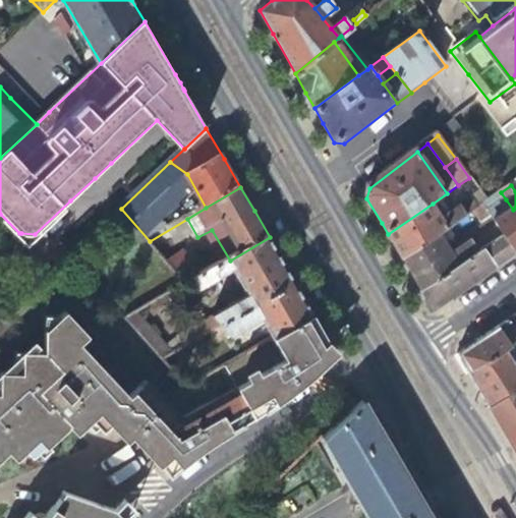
[(479,192),(461,206),(467,216),(474,211),(486,203),(479,192)]
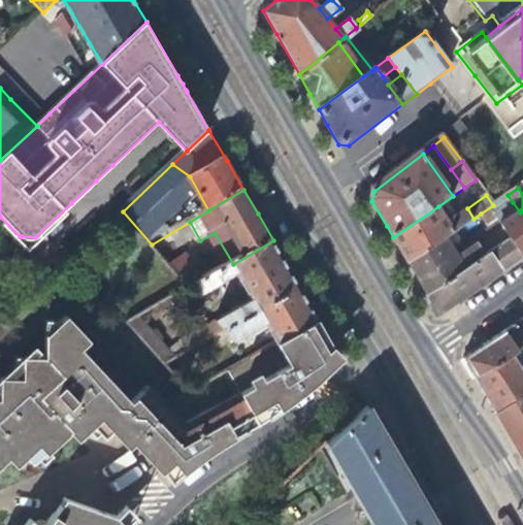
[(498,212),(513,202),(508,195),(493,205),(498,212)]
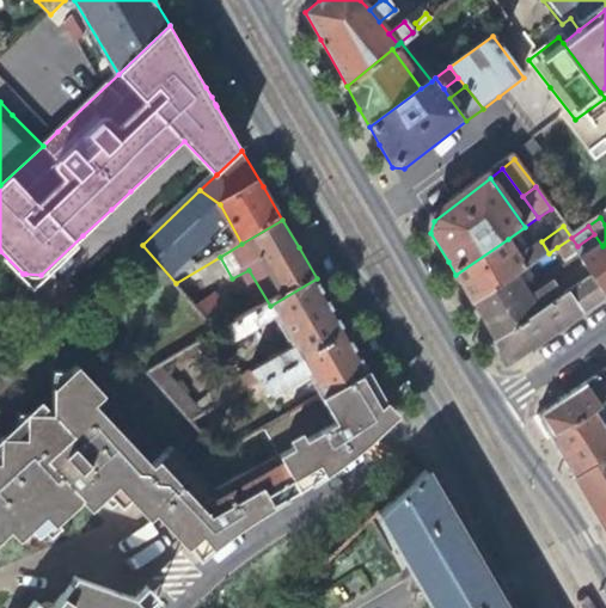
[(538,244),(525,227),(508,239),(520,256),(538,244)]
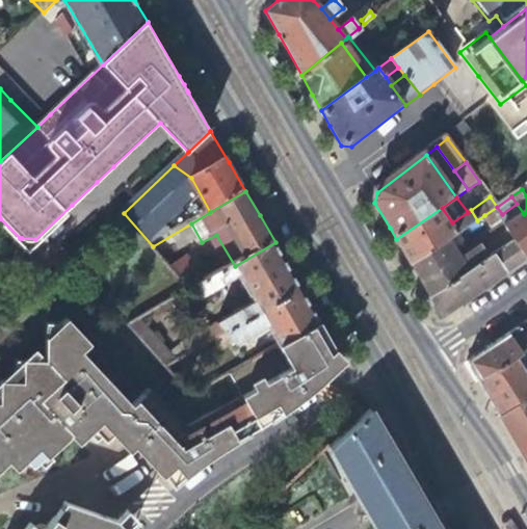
[(502,214),(509,223),(524,214),(517,204),(502,214)]
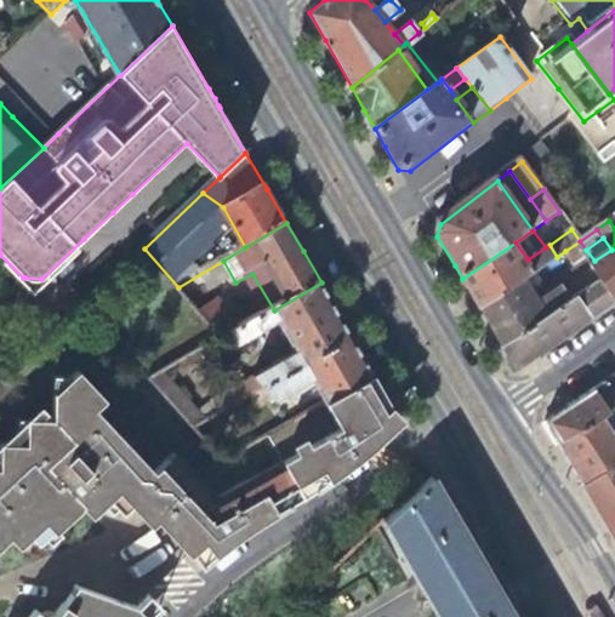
[(565,251),(581,273),(596,263),(594,261),(586,250),(580,241),(565,251)]
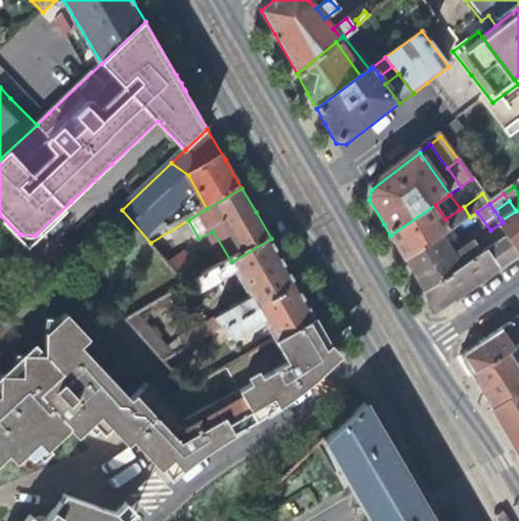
[(445,219),(435,205),(390,235),(397,248),(405,261),(442,235),(452,229),(445,219)]
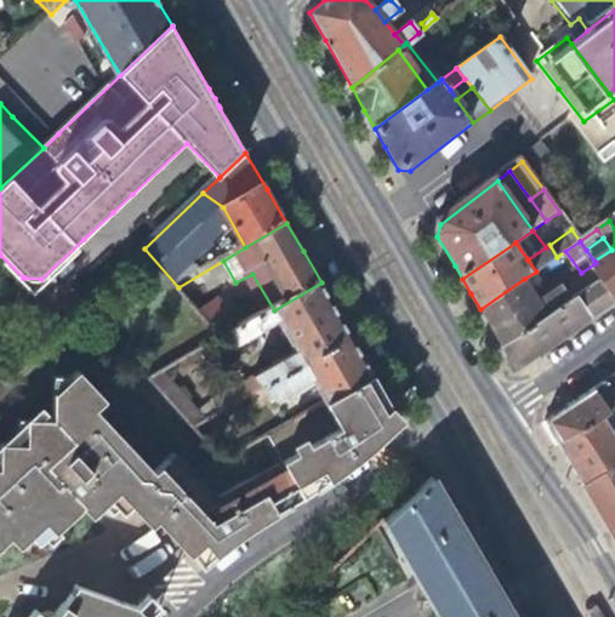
[(557,257),(550,245),(546,247),(528,260),(536,272),(550,262),(557,257)]
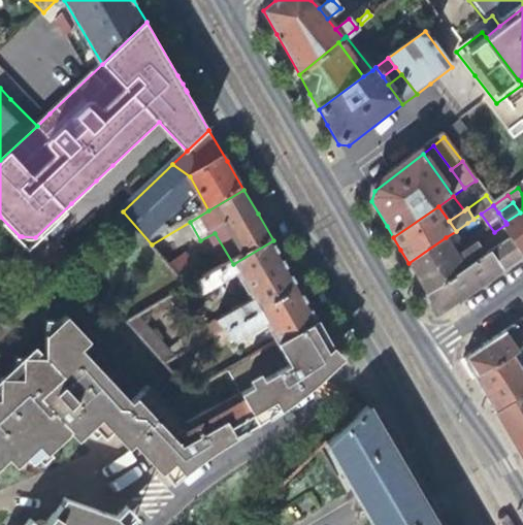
[(522,210),(520,212),(505,222),(507,224),(515,237),(522,248),(522,210)]
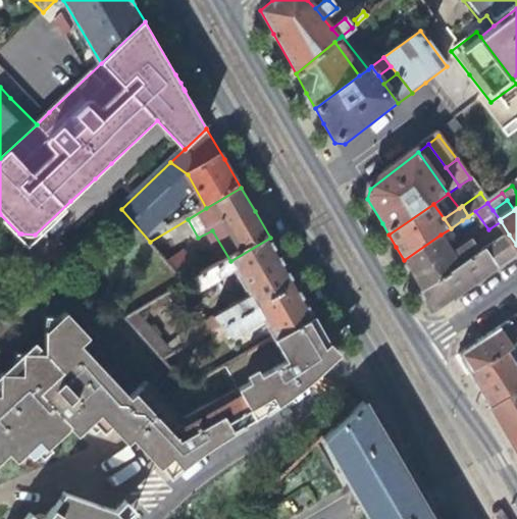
[(475,239),(462,220),(451,228),(441,235),(453,254),(475,239)]
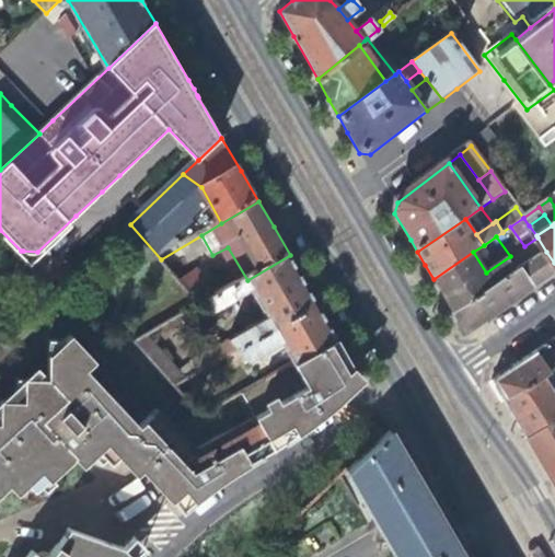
[(524,246),(510,256),(519,270),(546,252),(538,238),(524,246)]
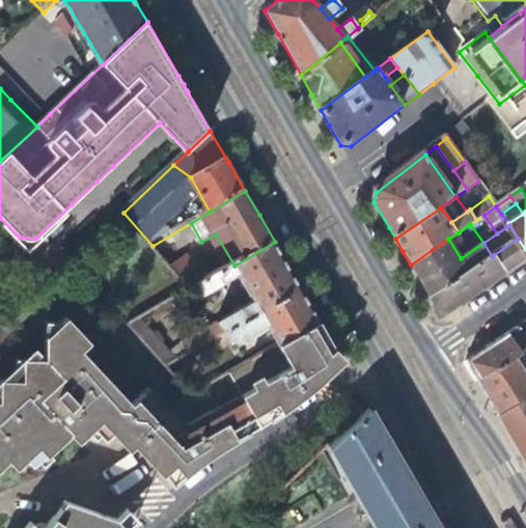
[(461,258),(448,239),(411,265),(419,278),(432,298),(470,271),(461,258)]
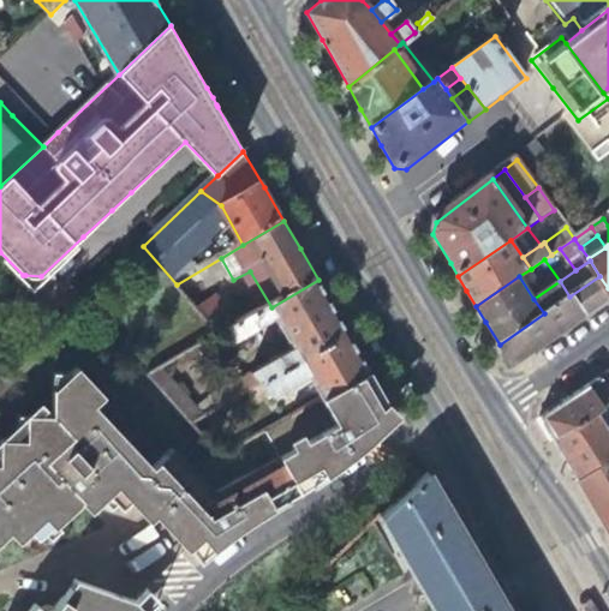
[(608,288),(599,276),(569,297),(563,300),(579,324),(595,313),(608,304),(608,288)]
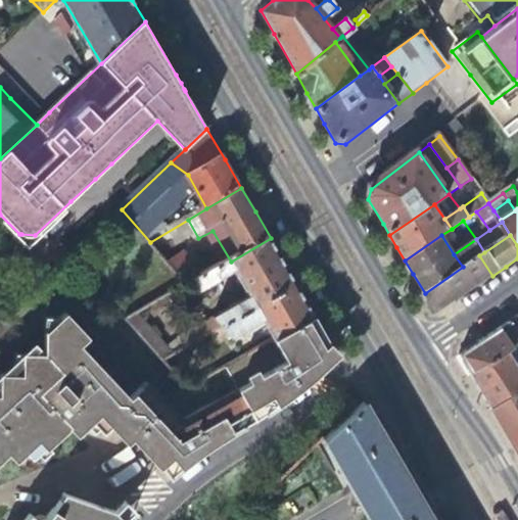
[(182,340),(187,349),(214,334),(298,286),(286,265),(271,238),(231,262),(200,279),(197,281),(205,292),(239,272),(252,296),(217,317),(217,319),(182,340)]
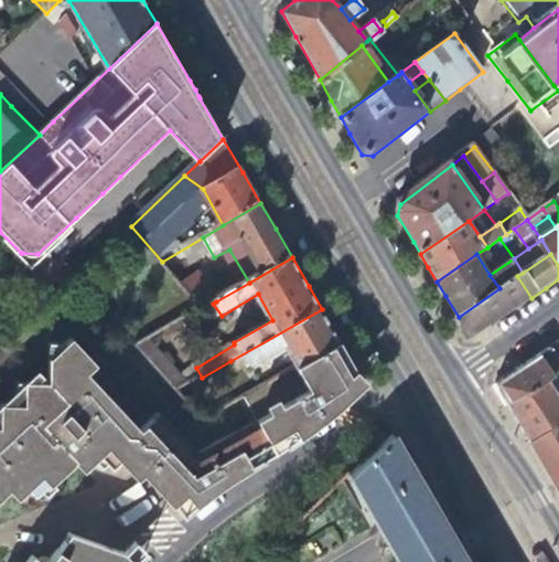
[(514,258),(490,275),(500,288),(517,276),(523,273),(514,258)]
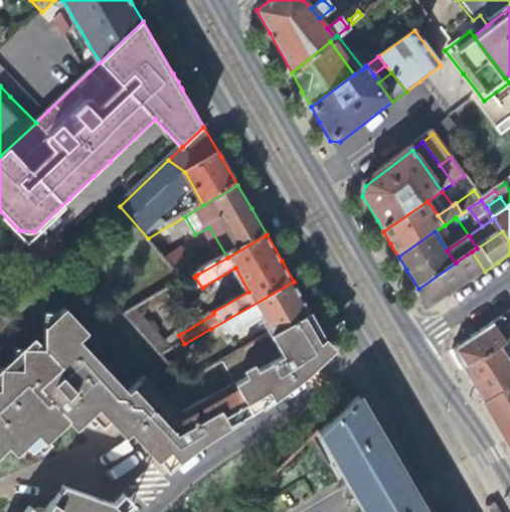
[(186,282),(194,277),(197,275),(181,249),(166,259),(186,282)]
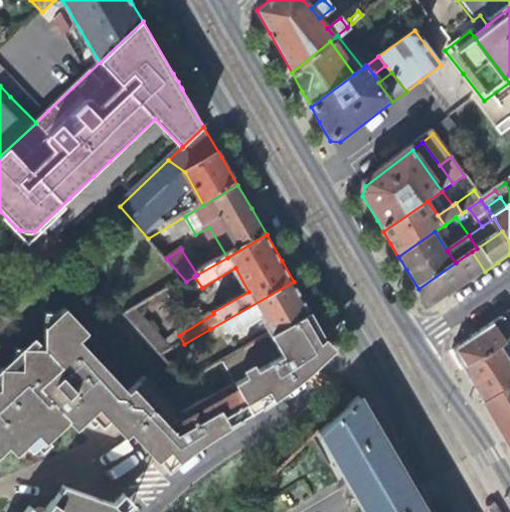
[(485,272),(472,251),(456,263),(418,289),(426,301),(431,309),(485,272)]
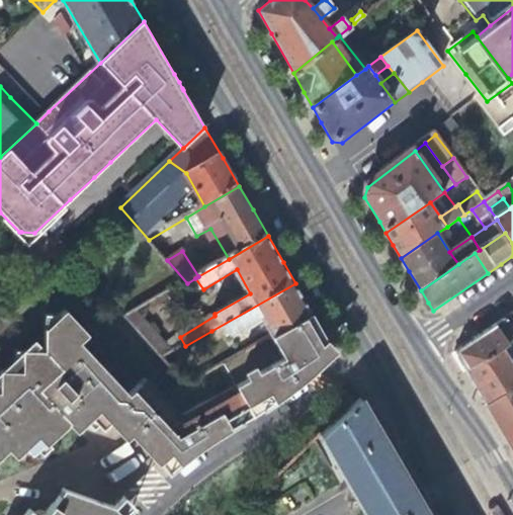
[(265,319),(276,337),(314,315),(305,297),(295,283),(211,331),(217,340),(231,332),(234,337),(265,319)]
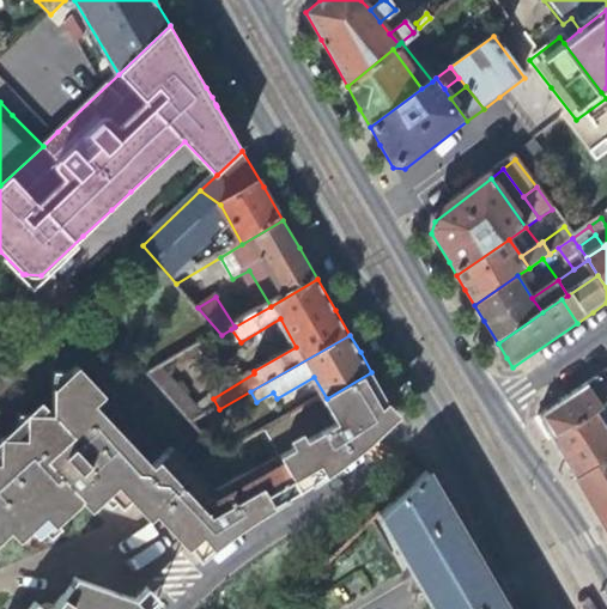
[(389,403),(371,372),(327,399),(271,432),(286,458),(220,493),(177,448),(157,468),(97,407),(107,397),(80,369),(74,375),(55,375),(54,416),(20,416),(19,442),(2,440),(1,466),(0,464),(0,542),(14,530),(23,539),(32,530),(42,541),(85,500),(93,510),(103,501),(111,494),(127,510),(141,497),(204,561),(218,549),(235,537),(258,522),(314,488),(343,470),(371,446),(399,420),(389,403)]
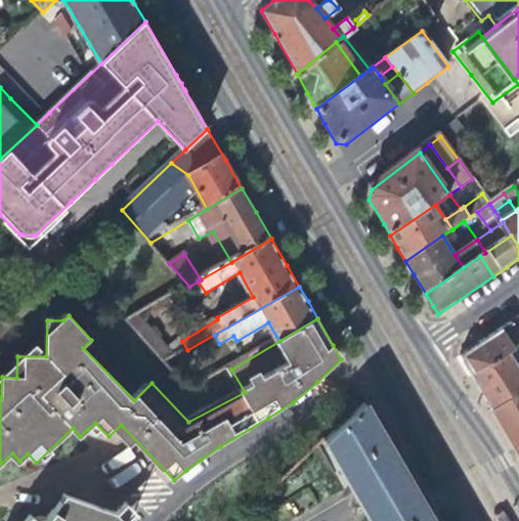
[(167,362),(176,357),(169,349),(140,315),(130,321),(167,362)]
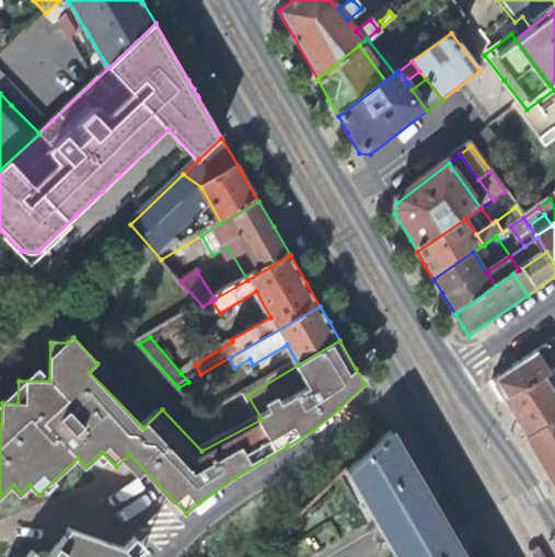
[(554,357),(548,347),(496,382),(503,394),(508,404),(546,379),(554,372),(554,357)]
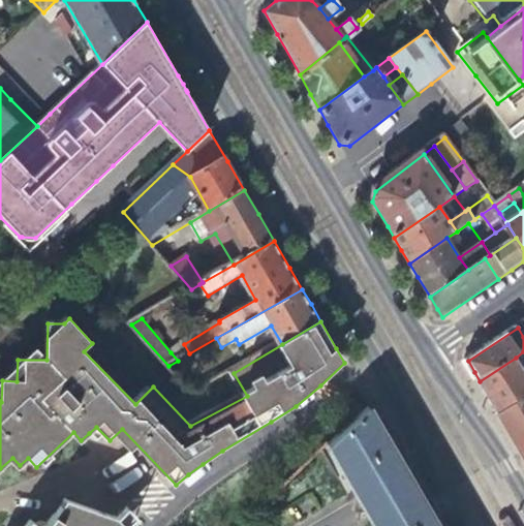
[(184,344),(171,352),(178,361),(189,353),(184,344)]
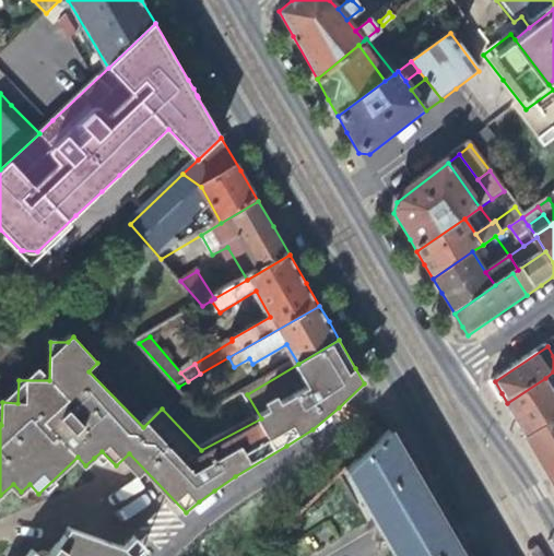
[(553,392),(545,378),(507,403),(516,417),(527,438),(553,420),(553,392)]
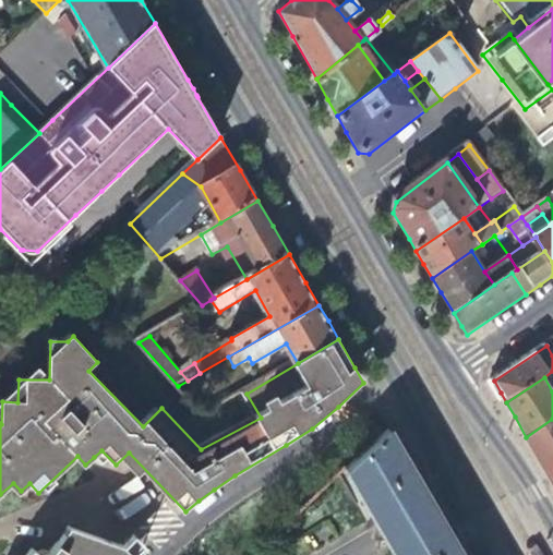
[(552,419),(526,437),(541,463),(552,481),(552,419)]
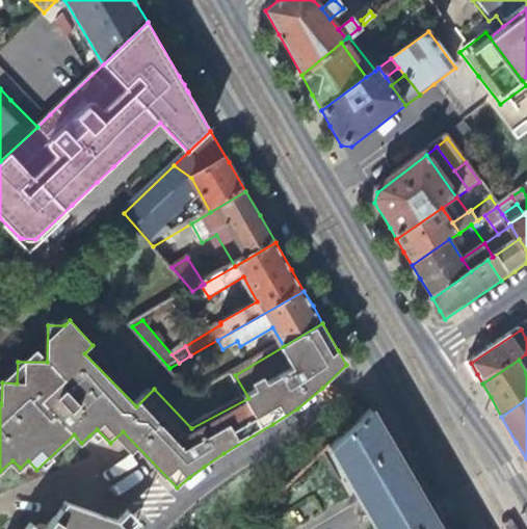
[(442,528),(409,472),(384,429),(373,410),(333,449),(372,517),(378,528),(442,528)]
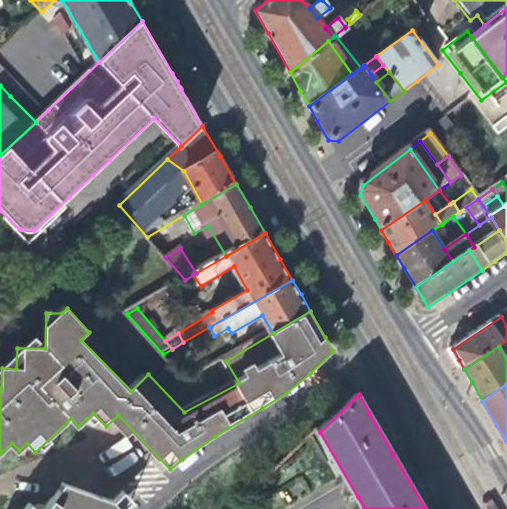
[(122,508),(116,501),(101,501),(87,502),(81,508),(71,508),(56,498),(49,508),(48,506),(46,506),(44,506),(43,507),(41,508),(37,508),(33,506),(31,508),(122,508)]
